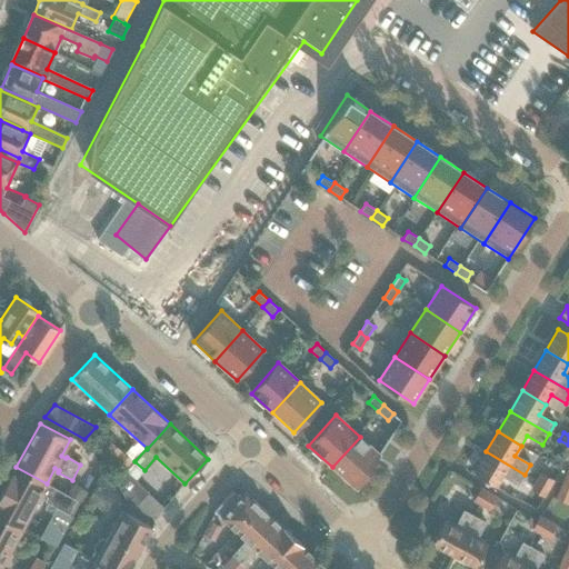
[(360,437),(332,467),(357,489),(379,455),(360,437)]
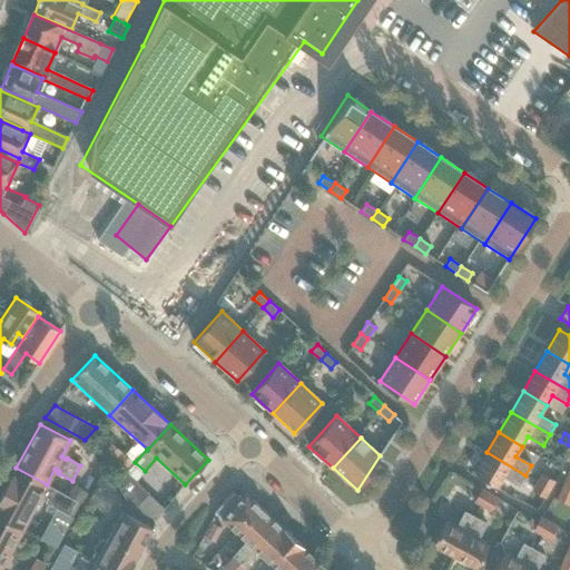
[(569,457),(569,455),(569,445),(560,441),(557,449),(569,457)]
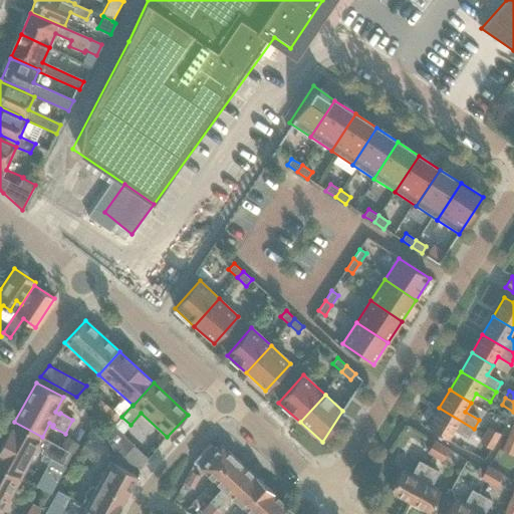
[(108,409),(98,400),(91,409),(101,417),(108,409)]
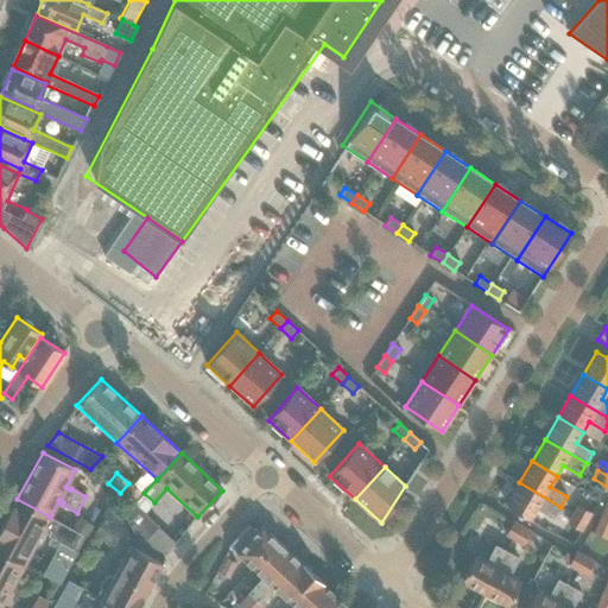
[(553,518),(561,507),(519,482),(506,505),(531,520),(537,508),(553,518)]
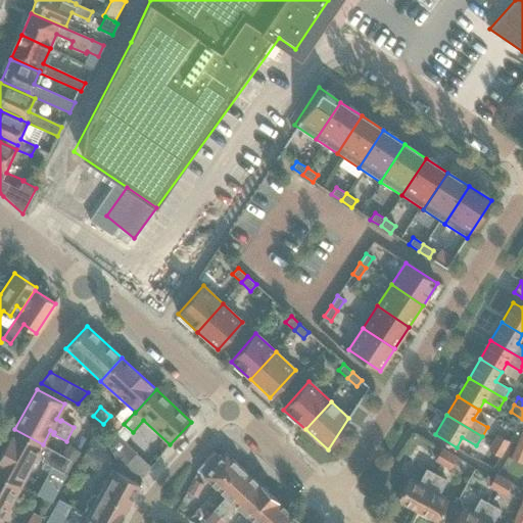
[(14,429),(3,449),(0,456),(0,473),(20,485),(38,454),(43,456),(41,460),(63,472),(69,460),(62,455),(43,444),(14,429)]
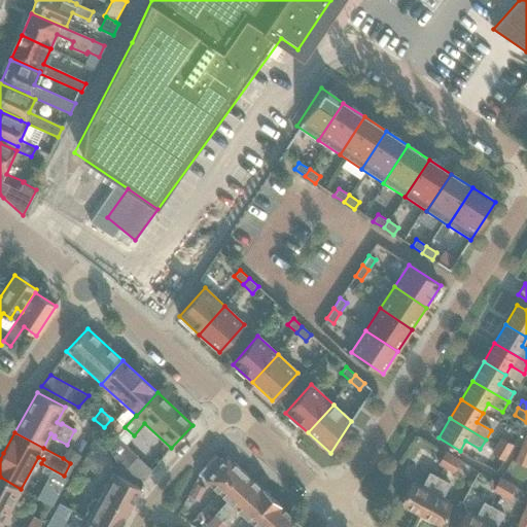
[(137,455),(116,436),(107,446),(119,466),(143,480),(151,469),(137,456),(137,455)]
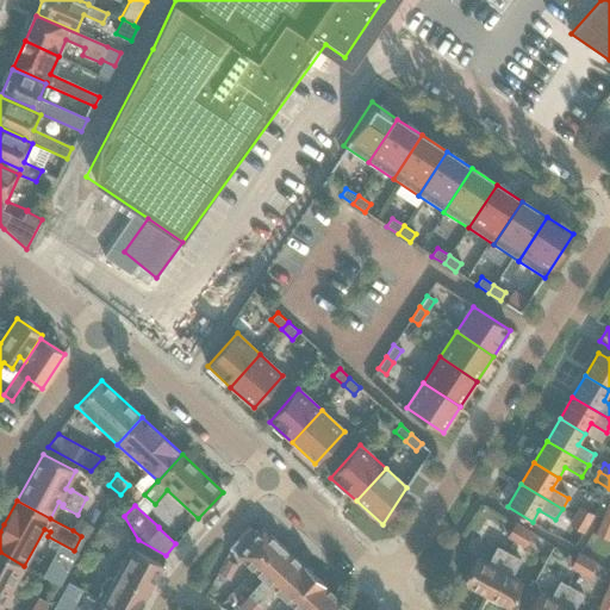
[(573,516),(589,524),(593,516),(579,508),(573,516)]
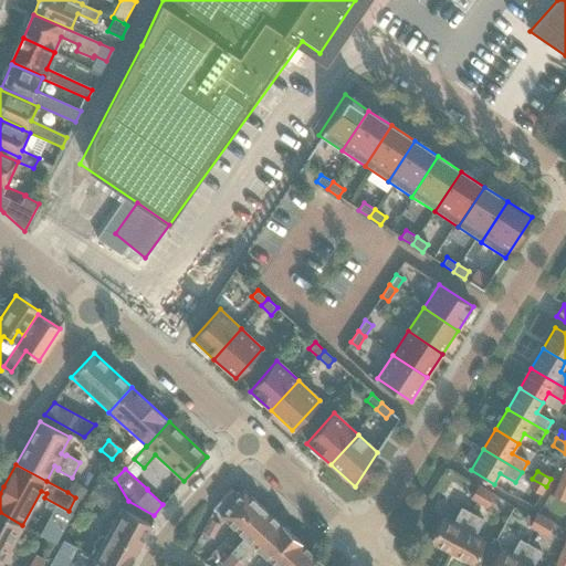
[(542,495),(546,486),(532,479),(527,486),(542,495)]
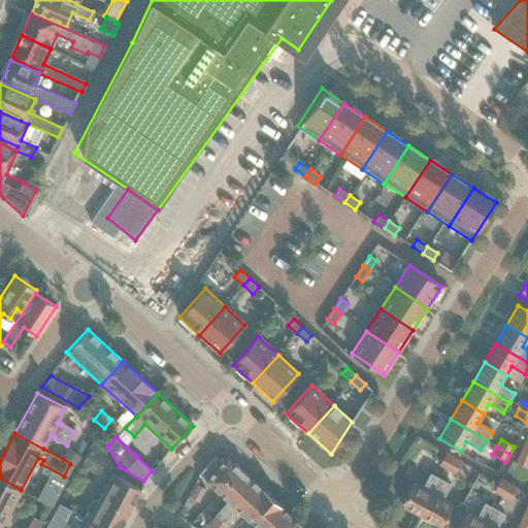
[(527,466),(527,449),(522,447),(515,463),(527,468),(527,466)]
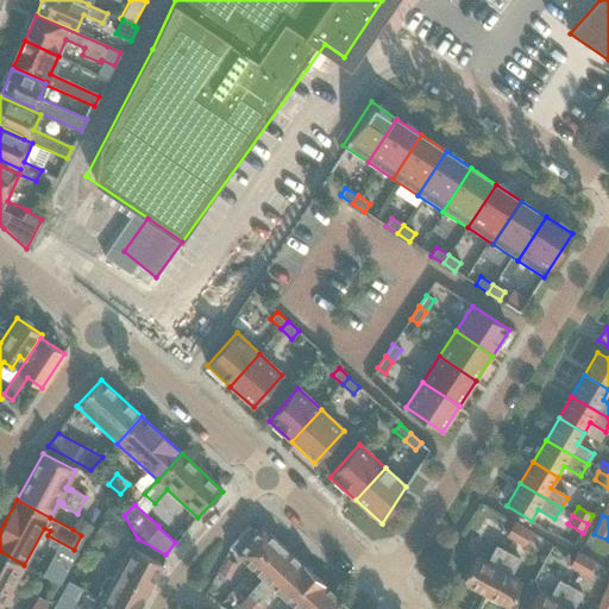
[(124,528),(104,516),(93,535),(113,547),(124,528)]
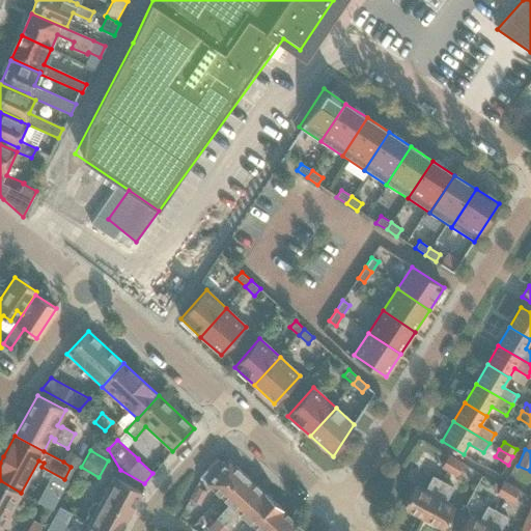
[(68,451),(63,462),(71,467),(72,466),(75,468),(80,457),(68,451)]
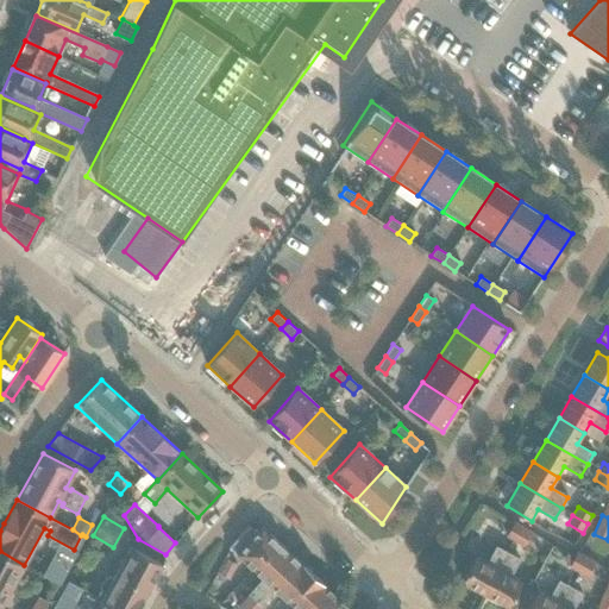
[(515,541),(523,528),(514,523),(506,537),(515,541)]
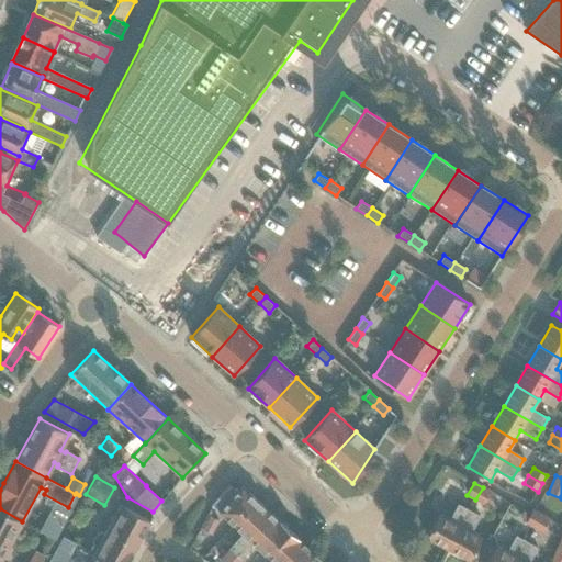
[(234,525),(257,501),(242,486),(236,492),(229,485),(212,505),(234,525)]
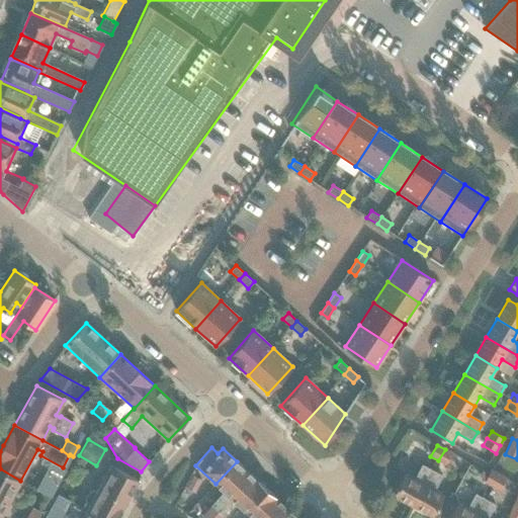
[(453,454),(445,449),(438,460),(445,464),(457,472),(461,464),(451,457),(453,454)]
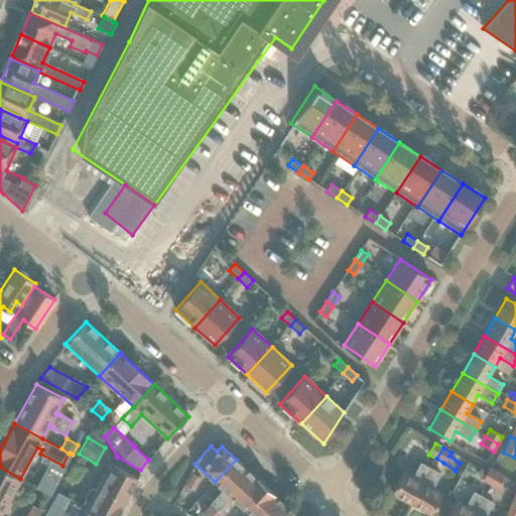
[(205,515),(211,515),(251,473),(236,460),(215,482),(223,490),(211,504),(203,513),(205,515)]
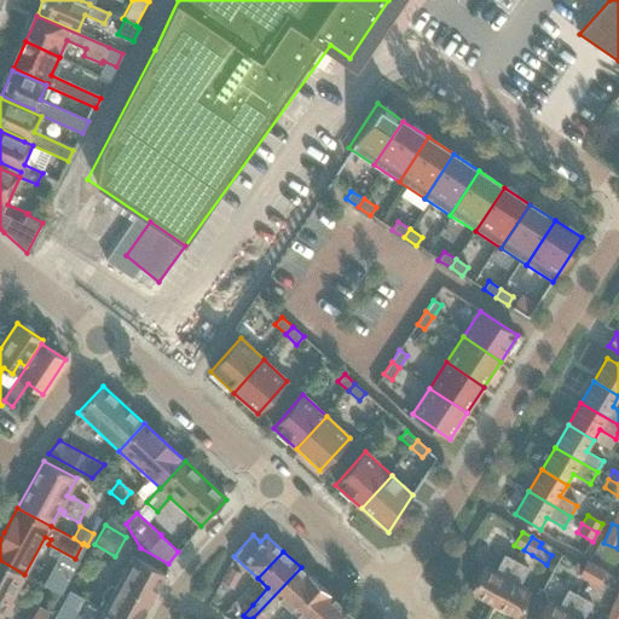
[(63,586),(76,563),(62,555),(48,579),(63,586)]
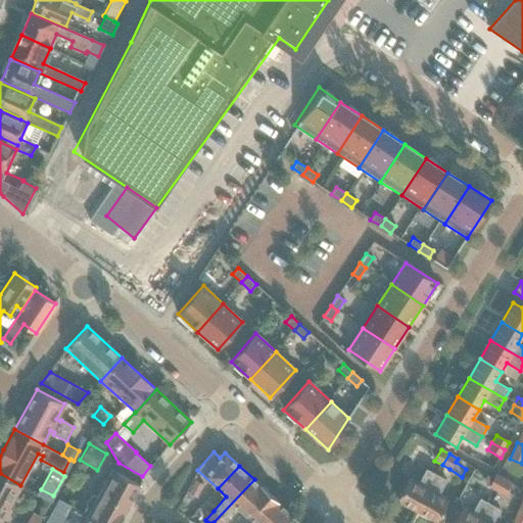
[(417,511),(436,475),(427,469),(419,483),(409,478),(396,501),(417,511)]
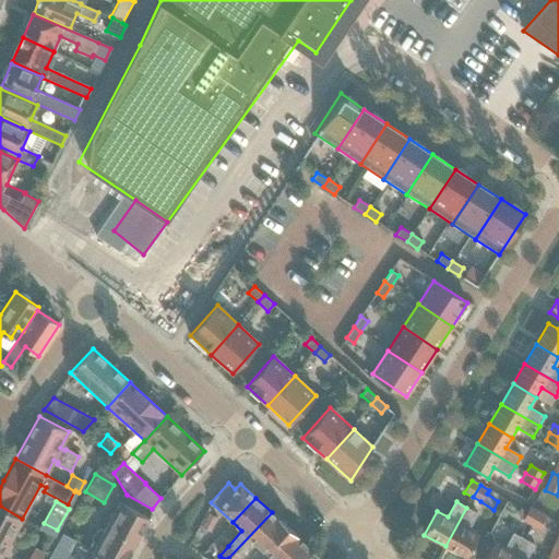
[(93,551),(108,558),(127,558),(150,519),(120,502),(104,532),(100,530),(97,530),(92,539),(93,543),(96,545),(93,551)]
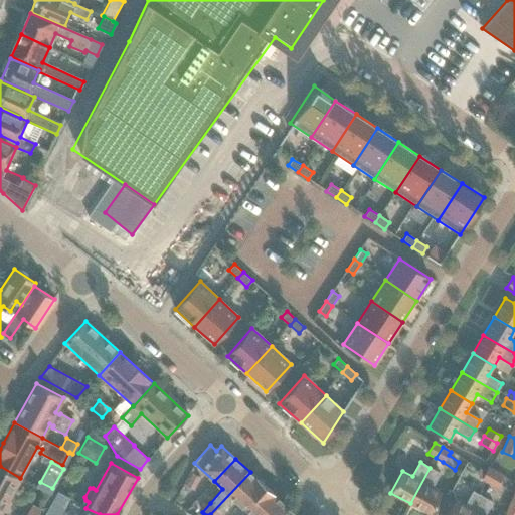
[(0,466),(0,514),(20,478),(0,466)]
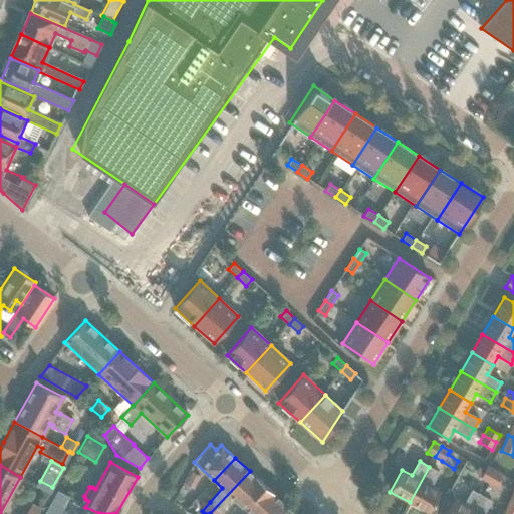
[(439,472),(429,467),(410,502),(429,513),(441,491),(432,486),(439,472)]
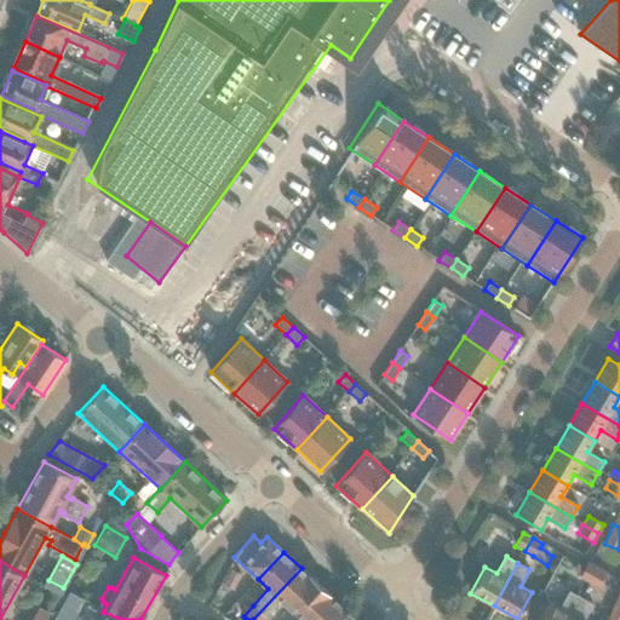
[(579,578),(589,583),(597,568),(589,563),(579,578)]
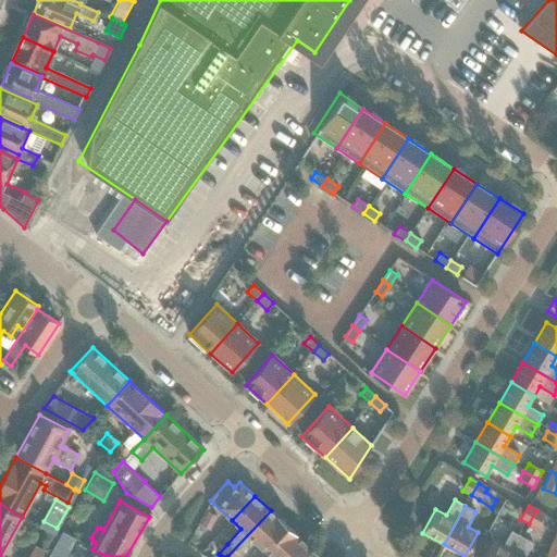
[(211,530),(219,517),(207,510),(200,523),(211,530)]
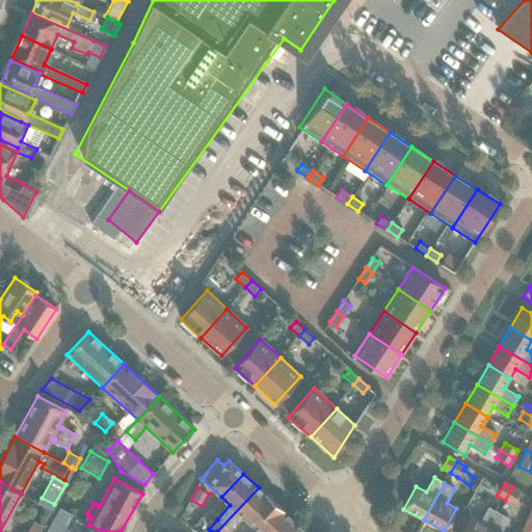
[(253,526),(274,502),(259,487),(217,531),(229,531),(230,531),(231,531),(243,517),(253,526)]
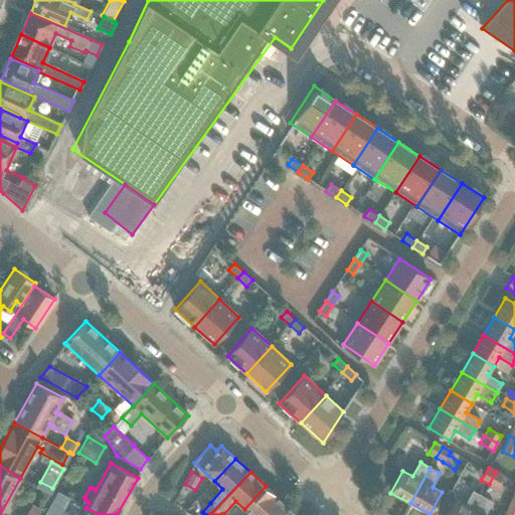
[(496,472),(489,484),(497,488),(504,476),(496,472)]
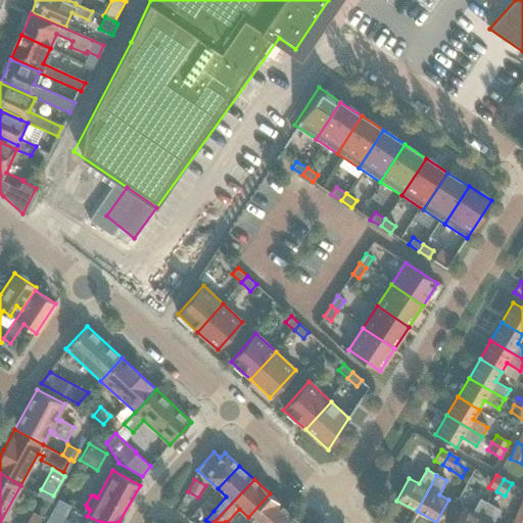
[(271,522),(285,508),(270,493),(248,517),(254,522),(271,522)]
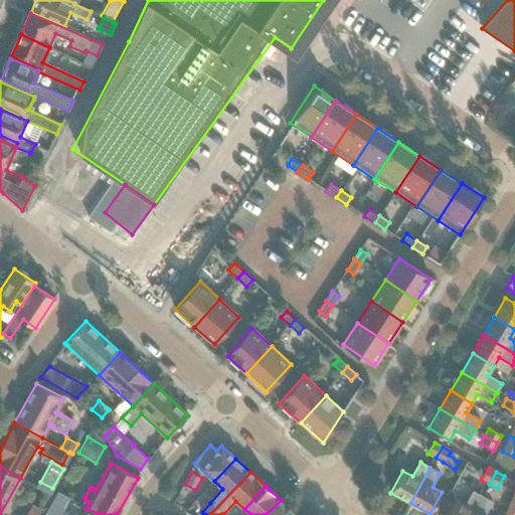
[(472,514),(483,496),(474,491),(465,506),(455,500),(447,514),(472,514)]
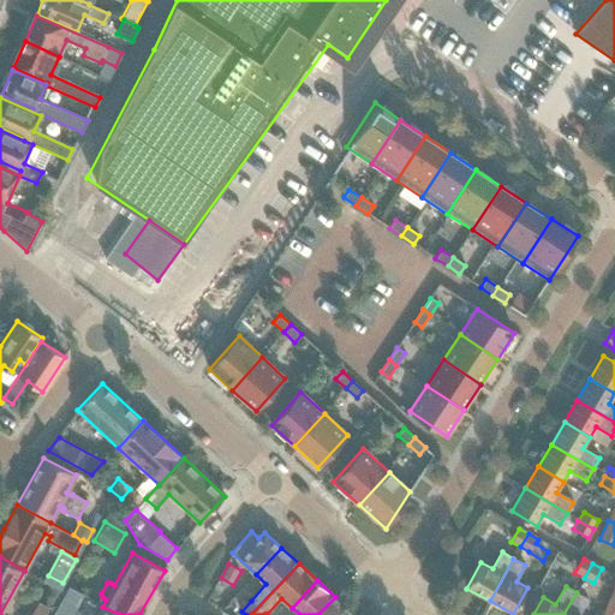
[(73,614),(84,597),(70,587),(58,608),(70,614),(73,614)]
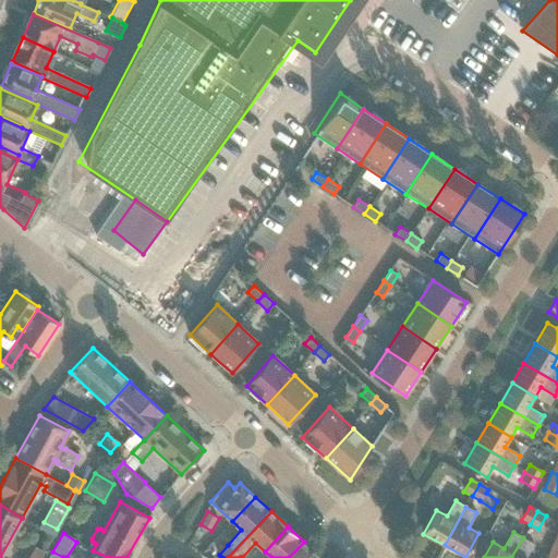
[(525,557),(534,544),(523,537),(511,557),(525,557)]
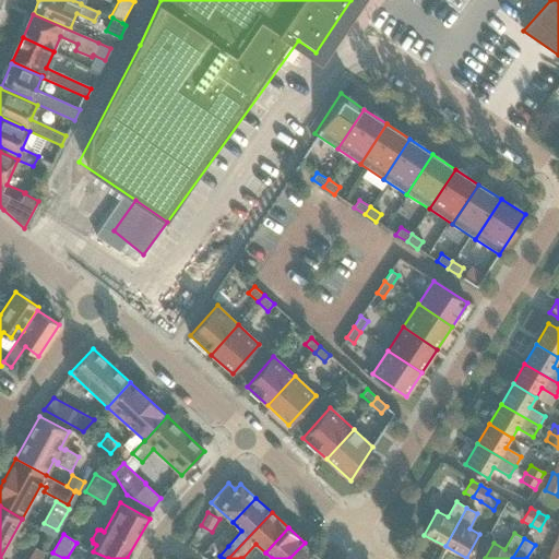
[(549,558),(558,558),(558,543),(555,542),(547,558),(549,558)]
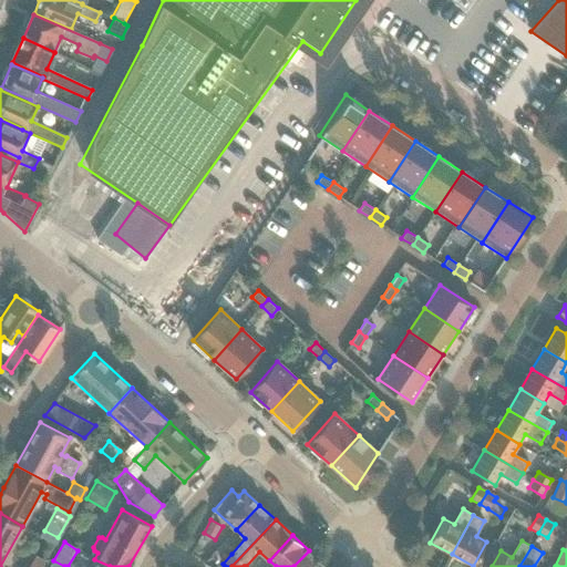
[(326,566),(309,550),(294,566),(326,566)]
